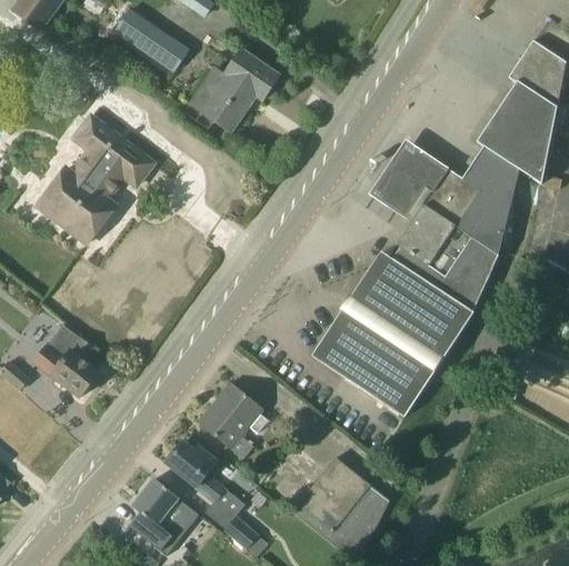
[(17,0),(10,9),(40,31),(62,0),(17,0)]
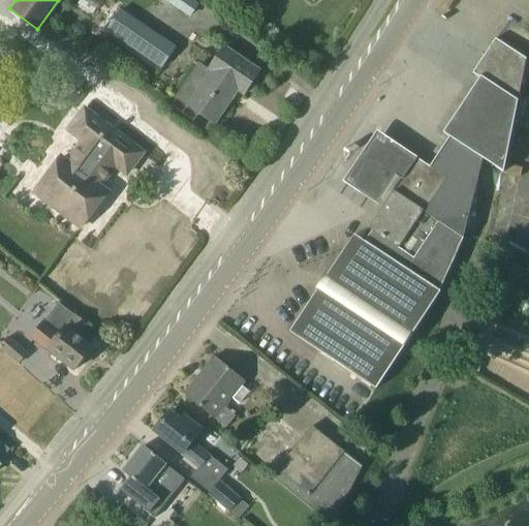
[(200,1),(198,0),(168,0),(190,16),(200,1)]
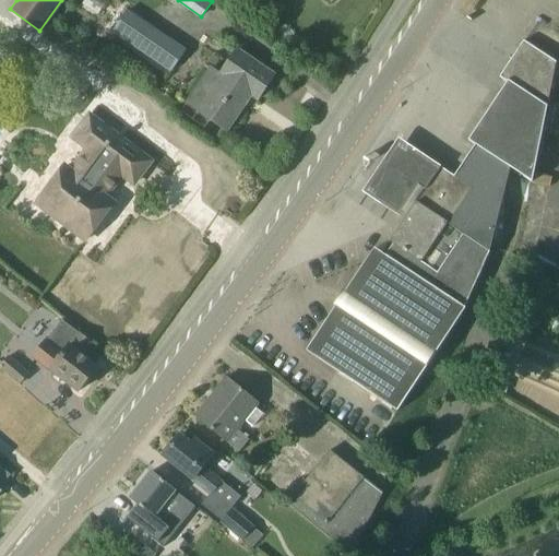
[(170,70),(185,48),(129,9),(114,30),(170,70)]
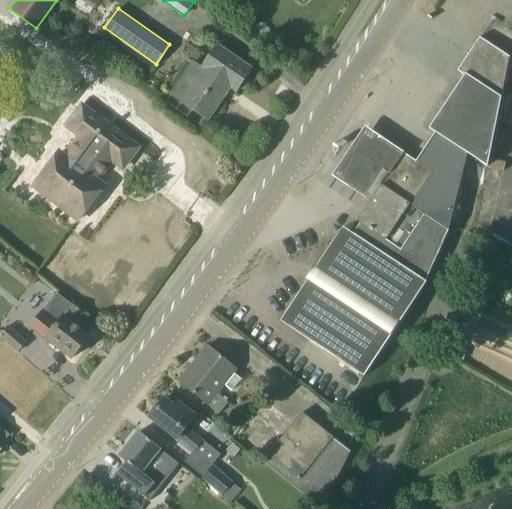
[(487,165),(493,135),(509,55),(480,35),(458,68),(464,73),(429,126),(436,130),(416,159),(434,171),(413,203),(417,206),(416,206),(426,213),(402,249),(361,221),(354,232),(345,225),(317,267),(314,264),(306,277),(309,279),(282,320),(365,375),(427,280),(426,280),(449,229),(468,152),(487,165)]
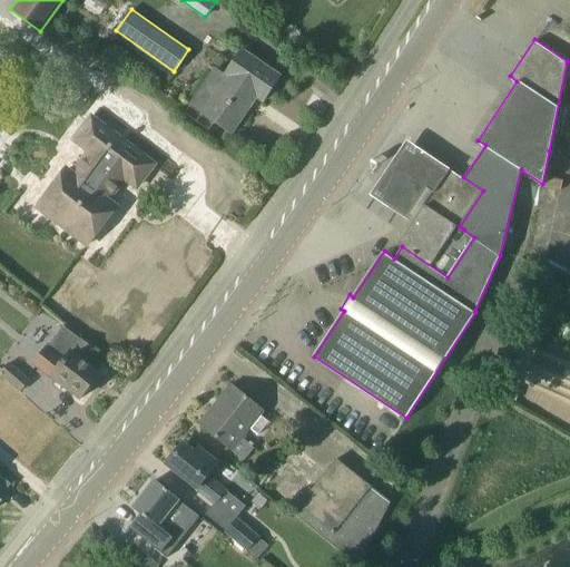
[(203,111),(232,132),(256,95),(263,99),(281,75),(242,48),(225,72),(228,75),(203,111)]
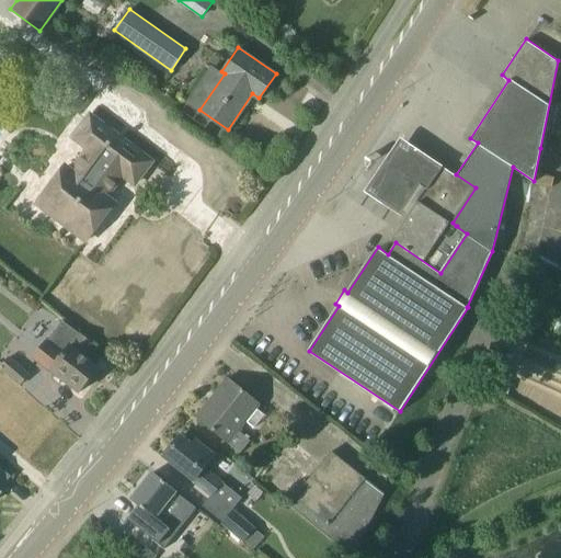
[(135,182),(151,159),(91,114),(75,136),(90,147),(72,170),(67,166),(54,182),(64,190),(49,209),(87,239),(114,201),(105,195),(123,173),(135,182)]
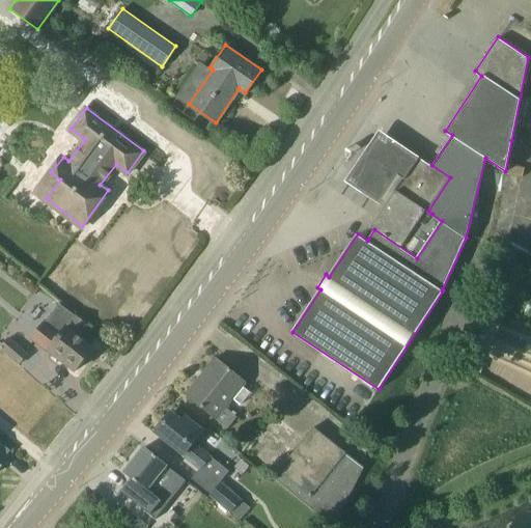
[(343,176),(378,199),(397,171),(403,175),(419,151),(378,124),(343,176)]
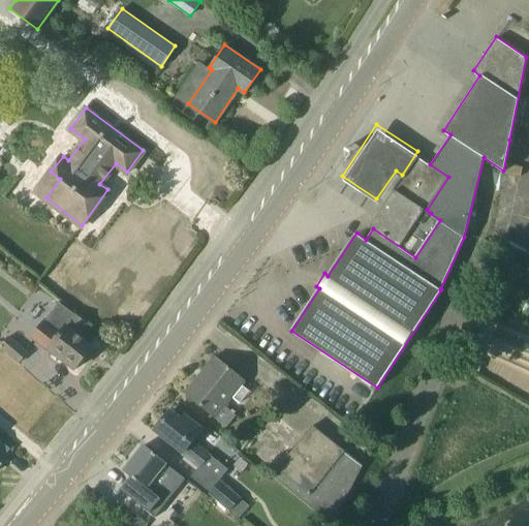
[(448,177),(430,164),(416,155),(395,188),(427,210),(448,177)]
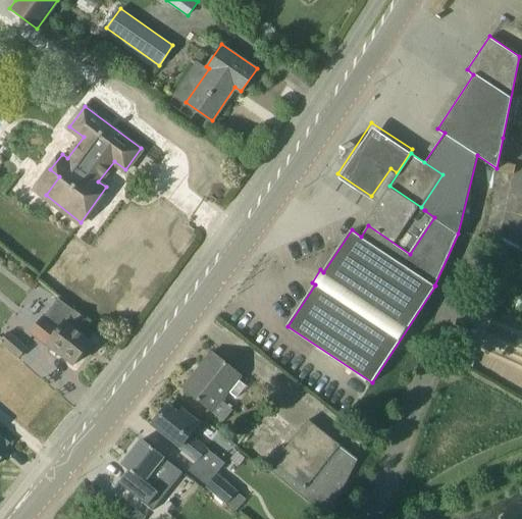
[(425,210),(421,207),(389,186),(364,223),(368,225),(410,254),(434,217),(424,210),(425,210)]
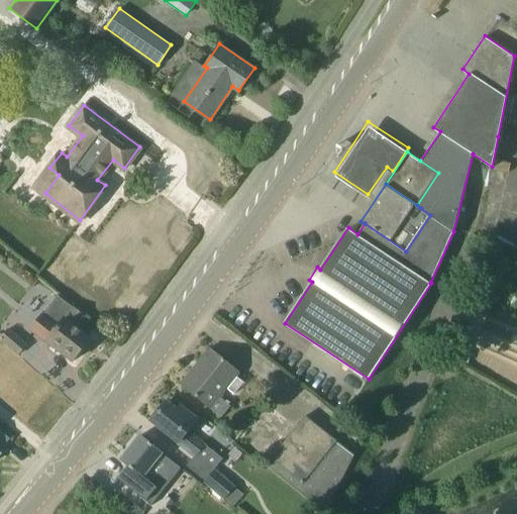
[(55,352),(61,349),(73,360),(90,337),(76,325),(85,314),(58,295),(53,301),(50,300),(29,328),(46,341),(47,340),(48,340),(47,347),(55,352)]
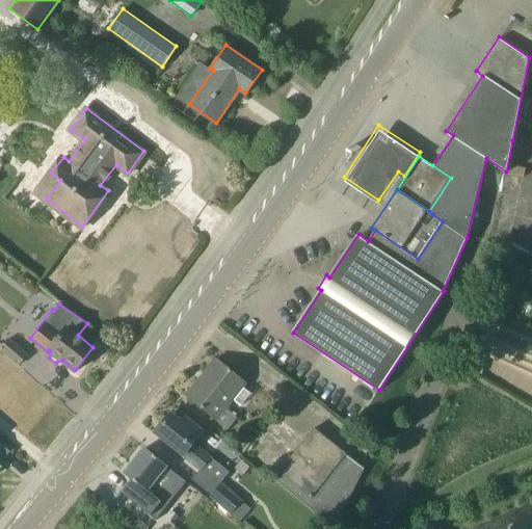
[(9,336),(0,345),(0,347),(19,364),(29,352),(9,336)]
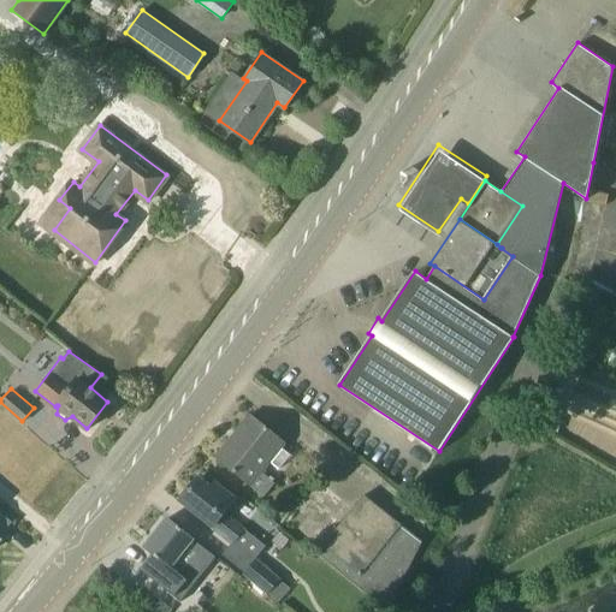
[(552,390),(542,423),(551,427),(555,416),(562,393),(552,390)]
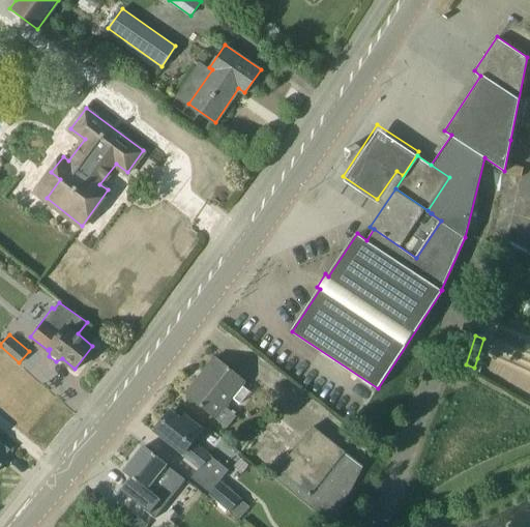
[(228,427),(237,414),(225,405),(245,380),(214,355),(204,370),(208,374),(190,396),(228,427)]
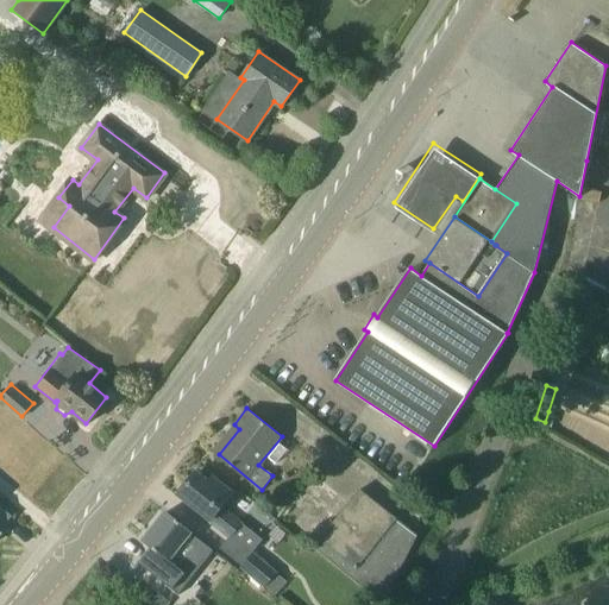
[(0,464),(32,492),(61,459),(6,411),(0,418),(0,464)]
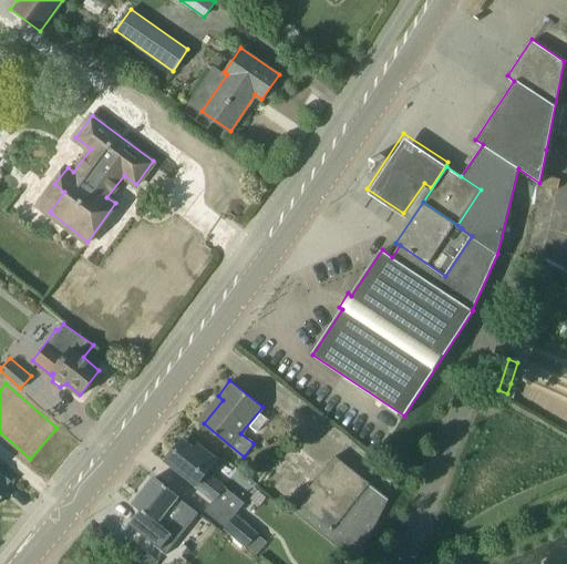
[(184,438),(165,461),(213,499),(225,484),(206,471),(217,458),(198,443),(195,447),(184,438)]
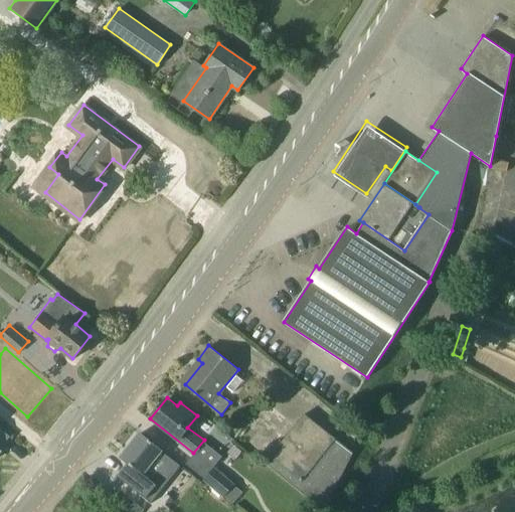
[(305,412),(266,460),(325,509),(353,453),(305,412)]
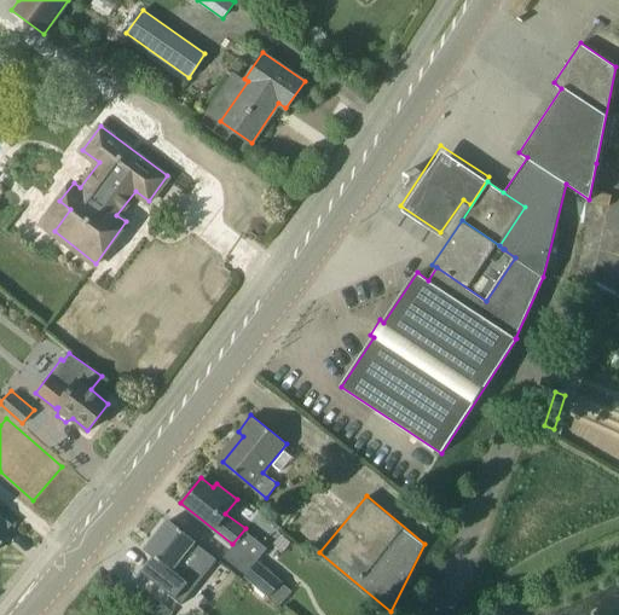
[(204,574),(181,556),(195,539),(168,518),(144,547),(167,566),(155,581),(181,602),(204,574)]
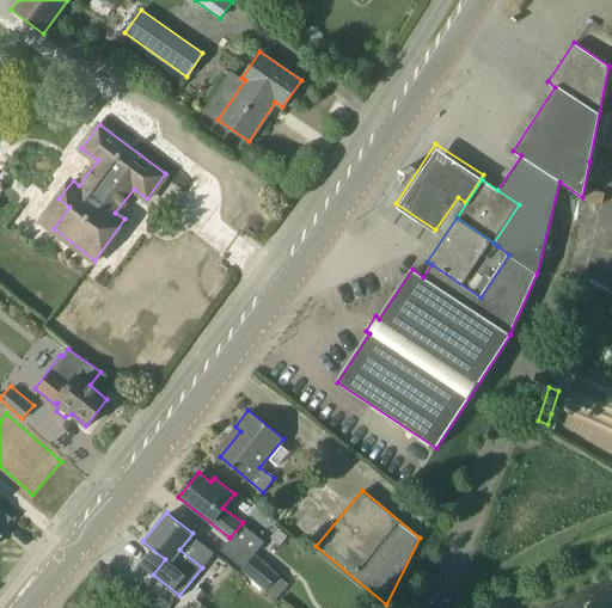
[(265,587),(277,571),(255,553),(243,569),(265,587)]
